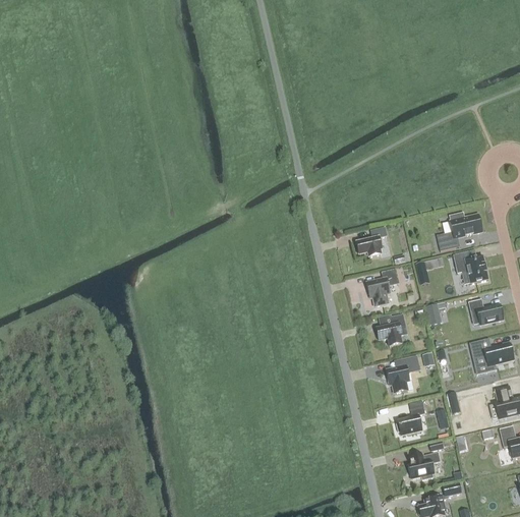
[(451,230),(436,234),(439,250),(455,246),(453,237),(481,231),(477,213),(463,216),(462,212),(448,215),(450,219),(448,220),(451,230)]
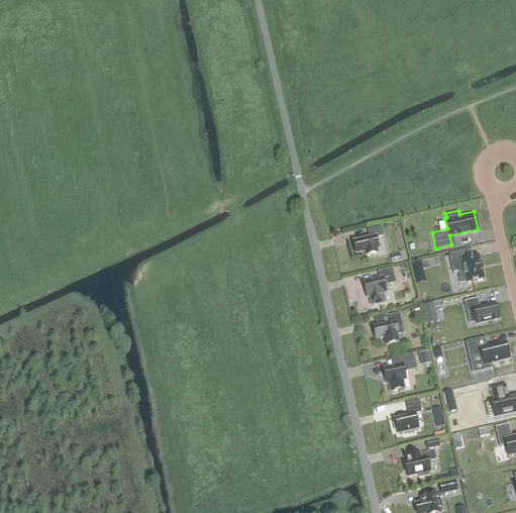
[(354,249),(356,250),(365,248),(366,253),(377,250),(376,246),(378,245),(376,234),(383,232),(381,224),(368,227),(369,233),(362,235),(362,237),(354,238),(355,243),(353,244),(354,249)]
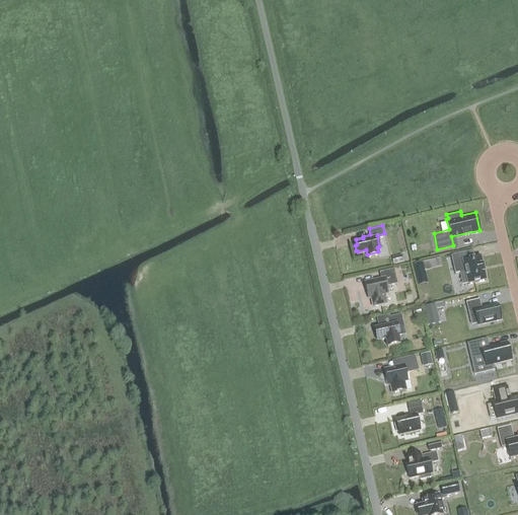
[(466,248),(450,252),(454,271),(464,269),(467,282),(485,278),(483,270),(484,269),(482,262),(479,253),(467,256),(466,248)]
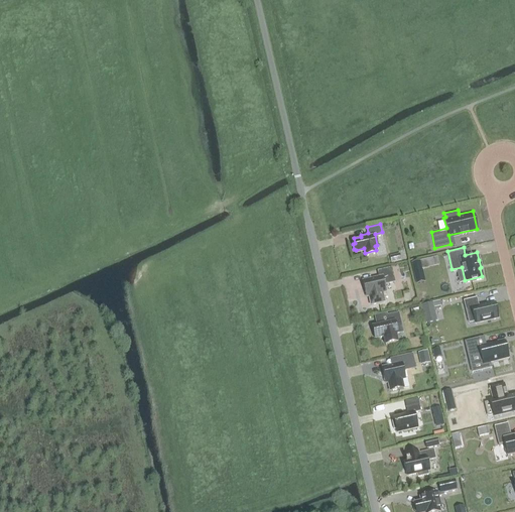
[(399,257),(397,249),(390,251),(392,259),(399,257)]
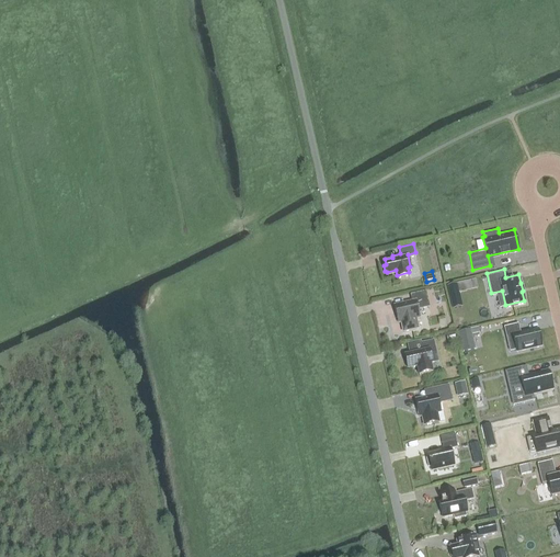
[(403,329),(418,325),(415,316),(419,315),(416,304),(429,300),(425,288),(410,292),(412,298),(395,303),(398,319),(401,319),(403,329)]
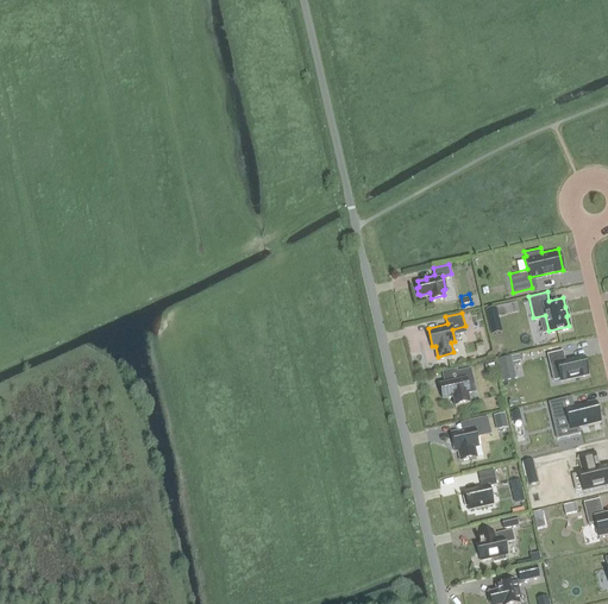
[(562,348),(545,352),(547,362),(555,360),(559,378),(587,372),(582,353),(564,358),(562,348)]
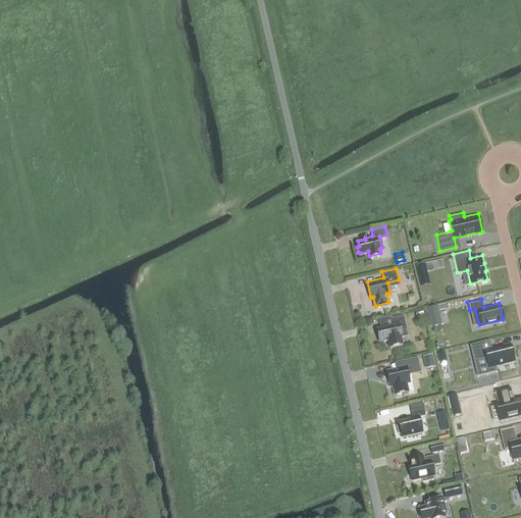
[(444,302),(426,306),(430,323),(440,321),(437,309),(446,307),(444,302)]
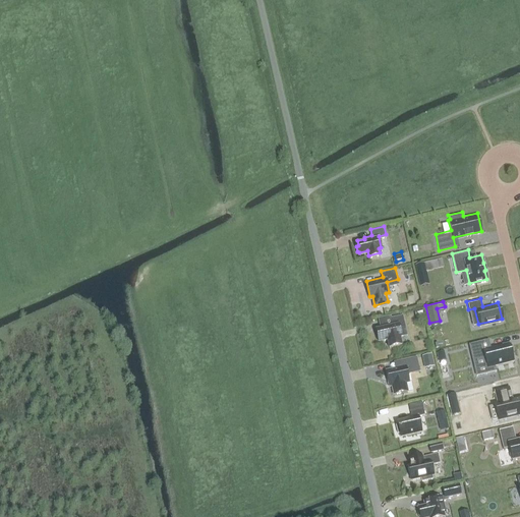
[(390,316),(392,322),(384,324),(385,326),(377,327),(378,332),(377,333),(378,338),(380,339),(388,337),(389,345),(401,342),(399,335),(401,334),(399,328),(405,326),(402,312),(390,316)]
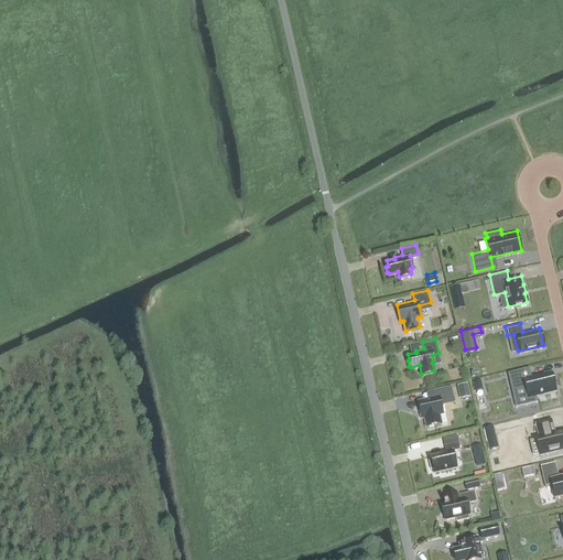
[(528,366),(507,372),(510,388),(523,385),(527,396),(554,389),(553,381),(551,373),(550,370),(530,376),(528,366)]
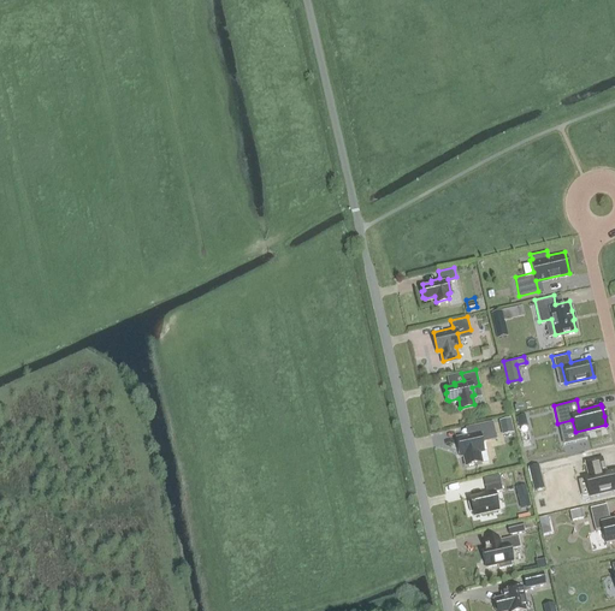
[(516,414),(519,423),(527,421),(525,411),(516,414)]
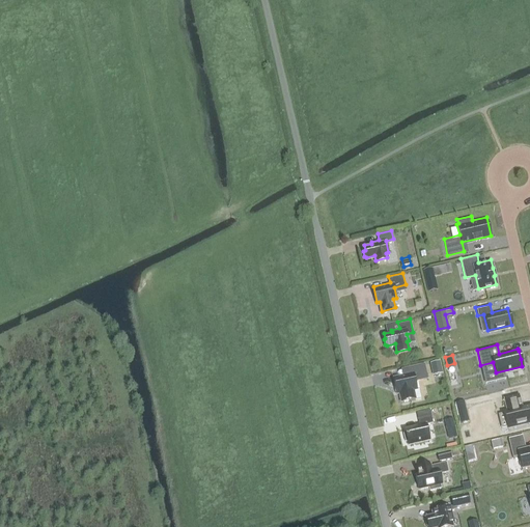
[(439,358),(429,360),(433,372),(442,370),(439,358)]
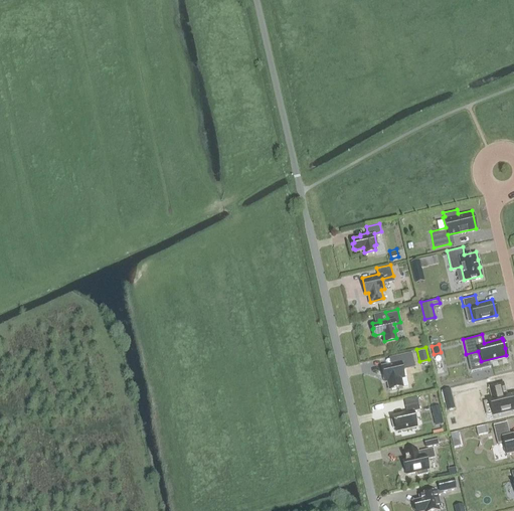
[(402,384),(400,376),(404,375),(402,365),(414,362),(411,350),(396,354),(397,360),(381,364),(384,379),(387,379),(389,387),(402,384)]
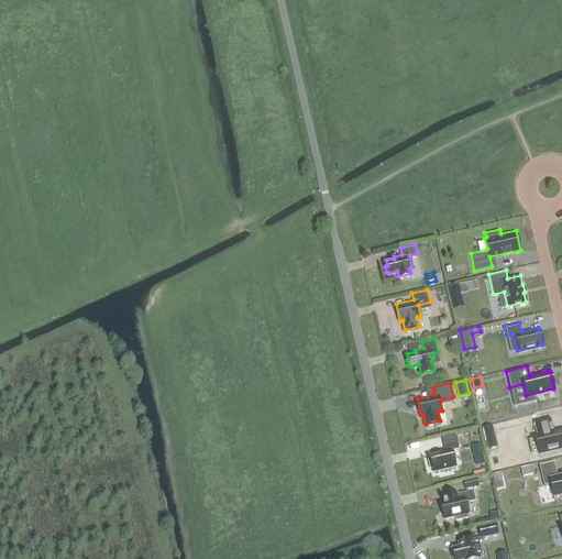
[(561,427),(555,429),(552,416),(537,419),(539,433),(536,434),(540,451),(561,446),(561,427)]
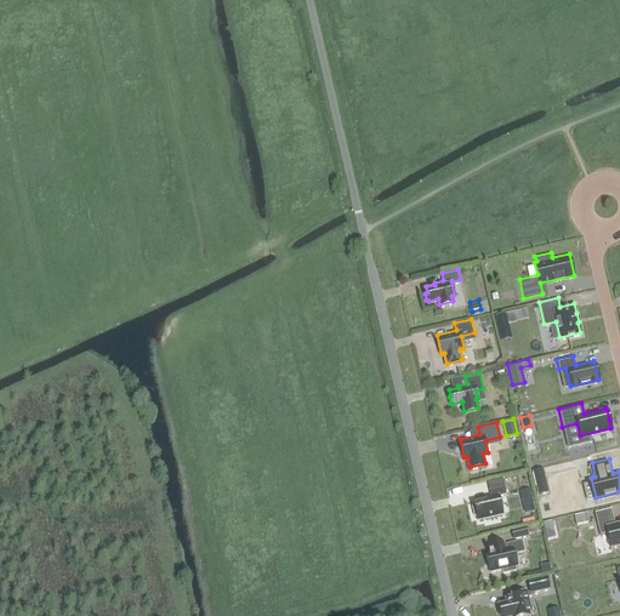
[(542,475),(540,466),(532,468),(534,478),(542,475)]
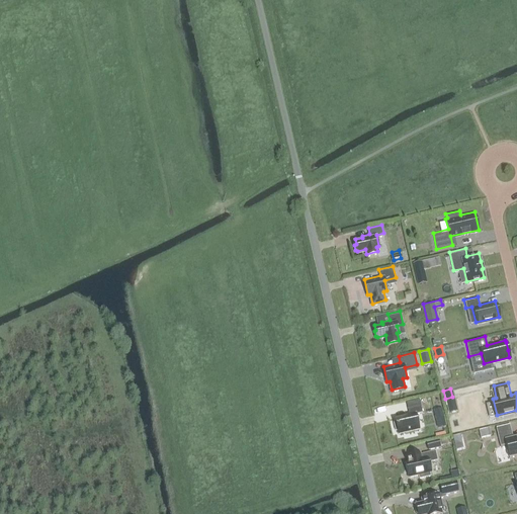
[(395,416),(396,420),(394,420),(396,428),(398,428),(398,431),(419,427),(416,412),(422,410),(420,403),(408,406),(409,413),(395,416)]
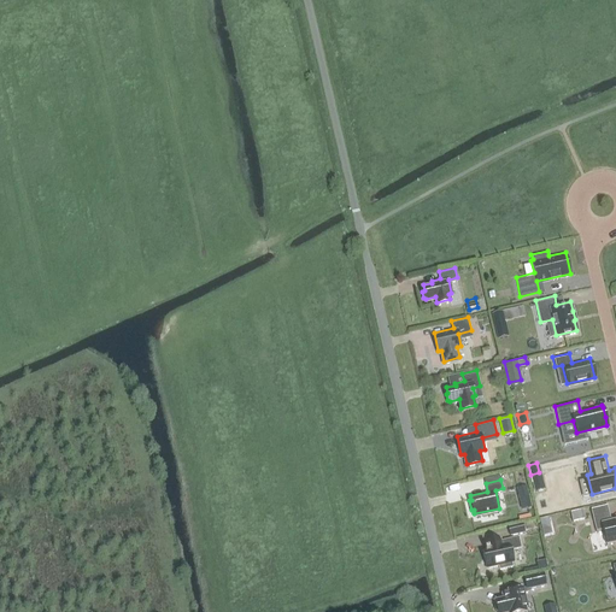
[(526,483),(515,486),(517,494),(527,492),(526,483)]
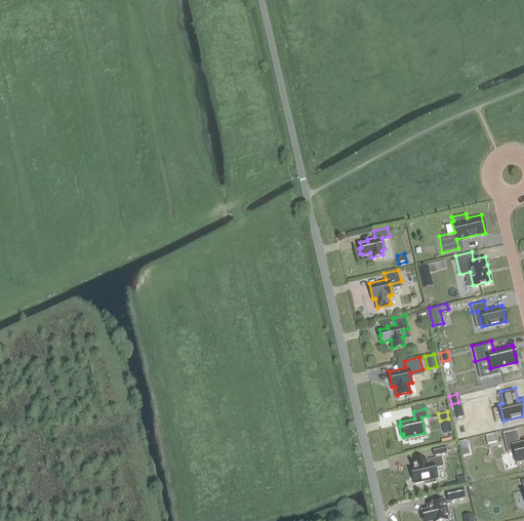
[(516,428),(501,431),(506,450),(512,448),(515,462),(523,459),(523,462),(523,440),(519,442),(516,428)]
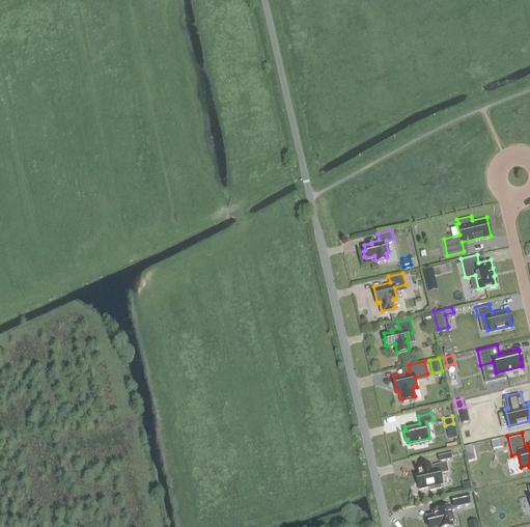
[(438,460),(450,456),(449,448),(436,450),(438,460)]
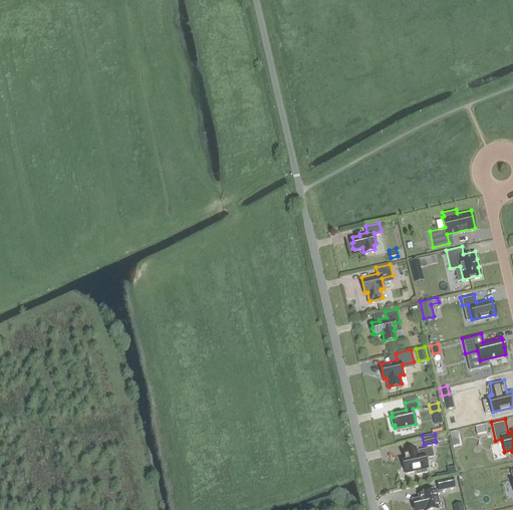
[(425,456),(433,454),(431,445),(412,450),(411,448),(404,449),(405,456),(403,456),(404,457),(401,458),(404,471),(415,468),(415,472),(426,470),(426,466),(427,465),(425,456)]
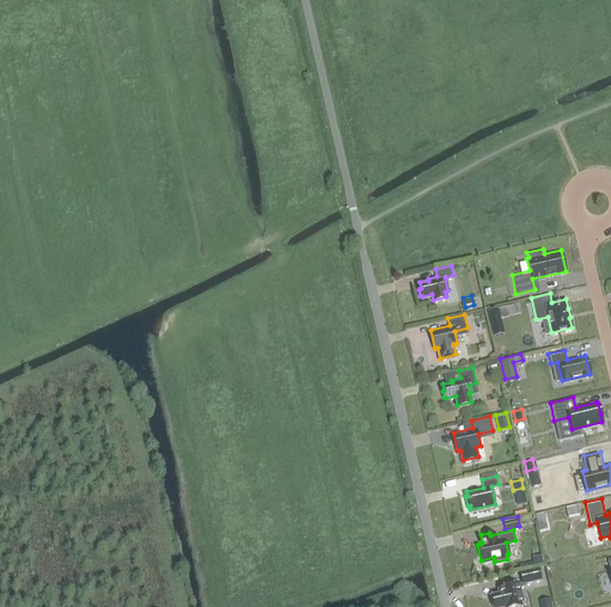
[(498,586),(499,592),(492,594),(492,598),(490,599),(492,604),(494,604),(494,606),(496,606),(502,606),(509,606),(523,605),(519,590),(521,590),(520,584),(526,583),(526,581),(542,577),(538,565),(520,570),(523,580),(498,586)]
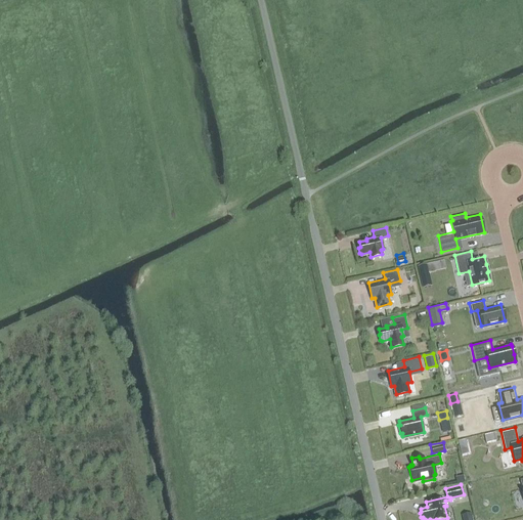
All buildings are outlined.
